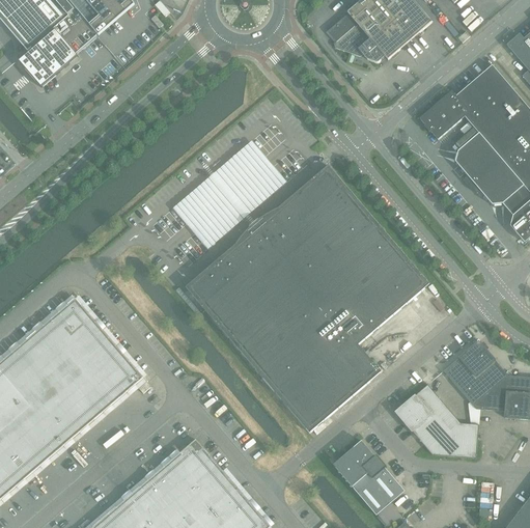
[(0,7),(2,10),(1,11),(28,49),(31,46),(32,47),(18,59),(40,86),(42,85),(77,54),(76,52),(96,34),(78,14),(66,0),(0,0),(0,7)]
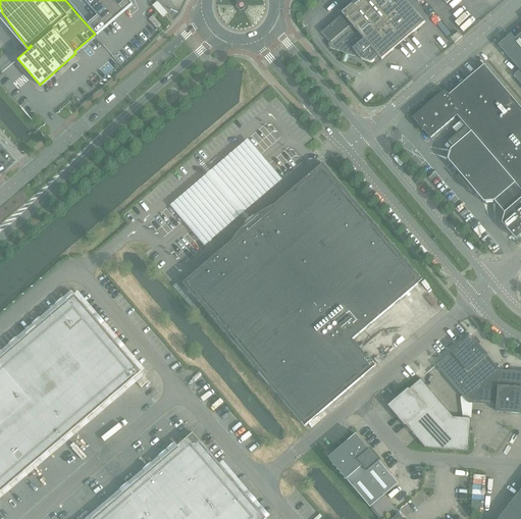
[(155,0),(152,3),(161,14),(166,10),(157,0),(155,0)]
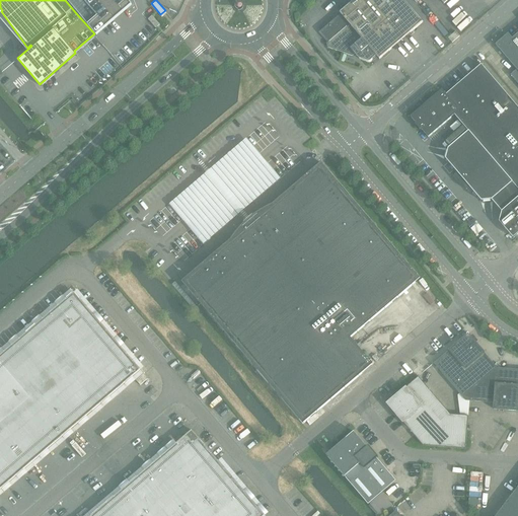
[(340,11),(319,29),(327,40),(326,41),(326,42),(326,43),(326,45),(327,46),(328,46),(351,54),(353,51),(358,56),(367,59),(368,59),(369,59),(373,55),(378,57),(422,19),(404,0),(351,0),(339,10),(340,11)]
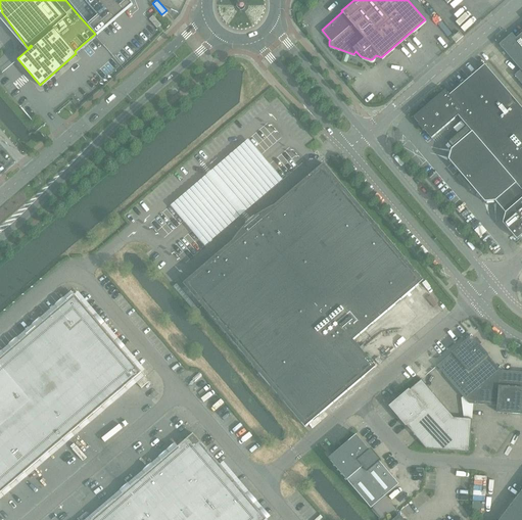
[(152,13),(148,17),(156,26),(157,25),(159,22),(155,17),(152,14),(152,13)]
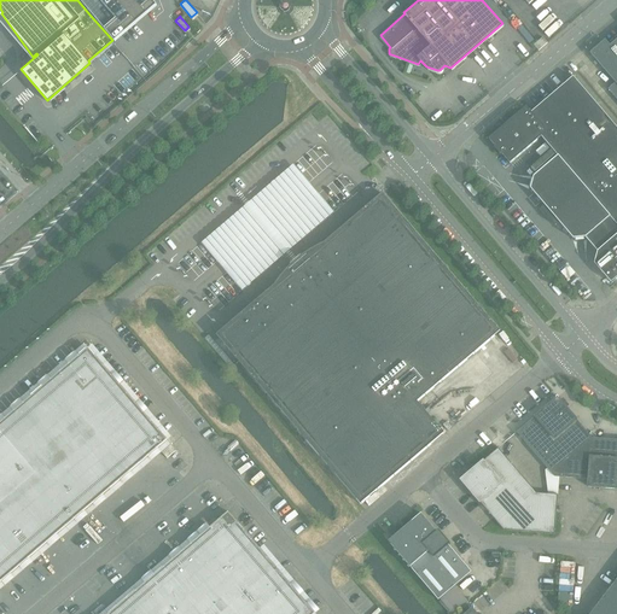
[(536,39),(533,42),(537,47),(546,40),(541,35),(536,39)]
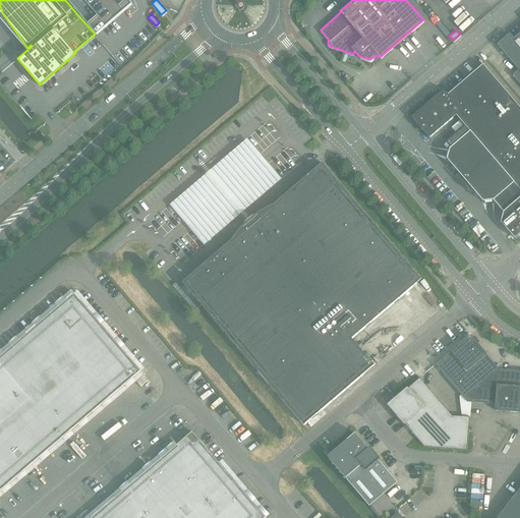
[(509,31),(496,43),(500,47),(505,53),(517,67),(511,72),(519,82),(519,30),(513,36),(509,31)]
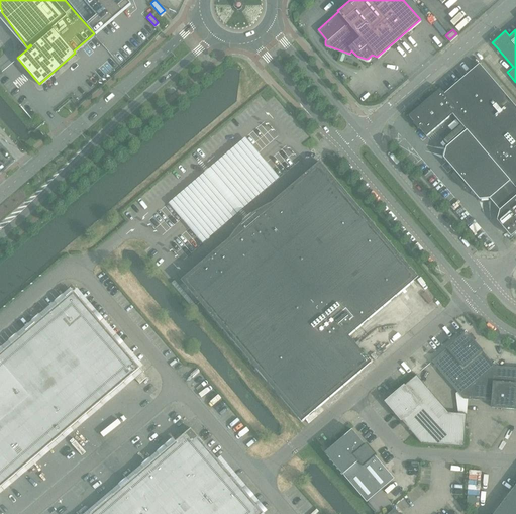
[(439,87),(408,114),(413,120),(412,121),(417,127),(418,126),(425,134),(428,132),(451,112),(465,127),(450,141),(445,145),(442,156),(454,170),(451,173),(455,177),(455,178),(463,187),(467,185),(479,199),(489,197),(499,208),(495,211),(493,213),(500,222),(499,223),(504,228),(505,227),(511,234),(515,229),(515,105),(479,62),(474,66),(443,92),(439,87)]
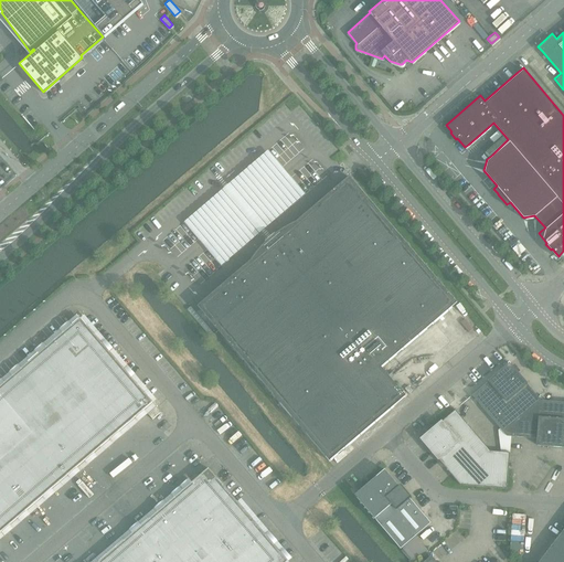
[(267,149),(183,221),(220,265),(305,193),(267,149)]
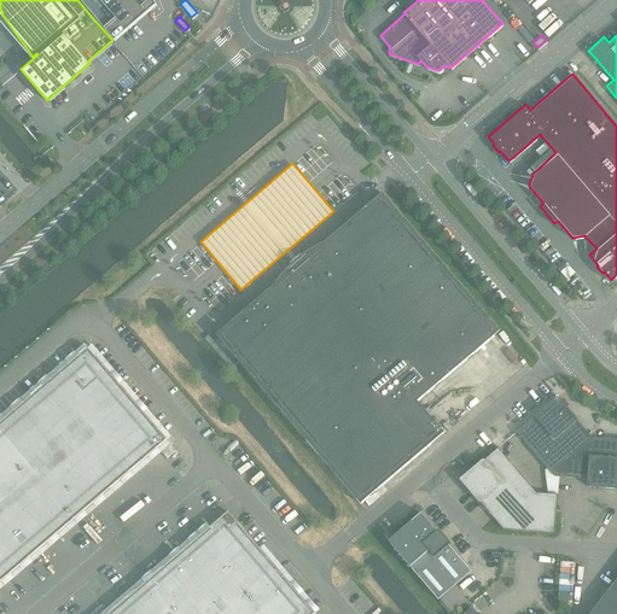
[(221,328),(215,332),(355,496),(360,502),(370,493),(377,487),(443,431),(417,399),(499,328),(487,315),(485,313),(382,191),(376,196),(331,233),(329,235),(322,240),(322,241),(324,243),(308,256),(308,258),(309,259),(295,272),(294,270),(291,270),(275,284),(274,282),(273,282),(267,287),(265,290),(221,327),(221,328)]
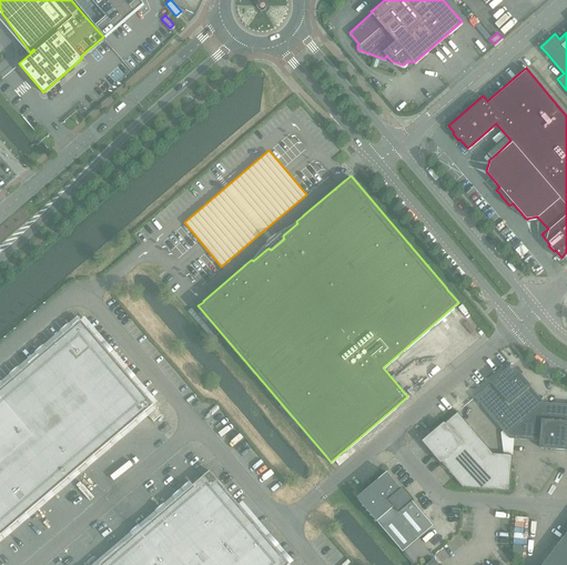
[(216,330),(194,303),(188,310),(210,335),(216,330)]
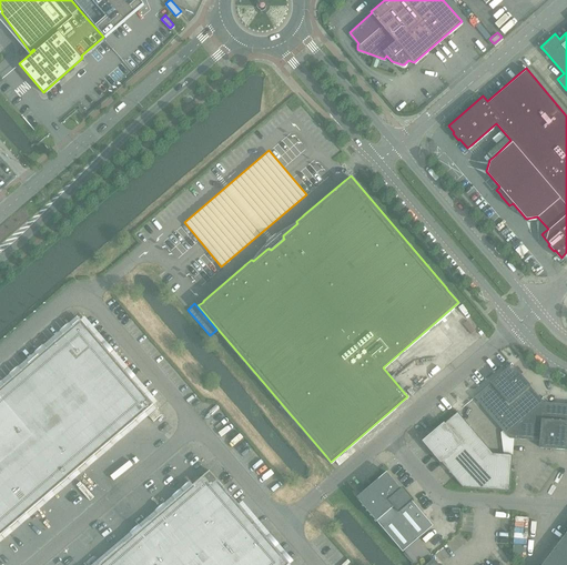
[(0,532),(152,403),(82,320),(80,318),(0,385),(0,532)]
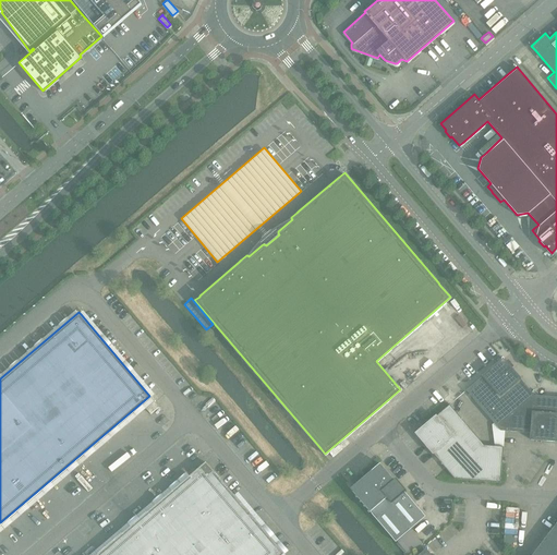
[(503,357),(465,388),(496,424),(533,393),(510,365),(503,357)]
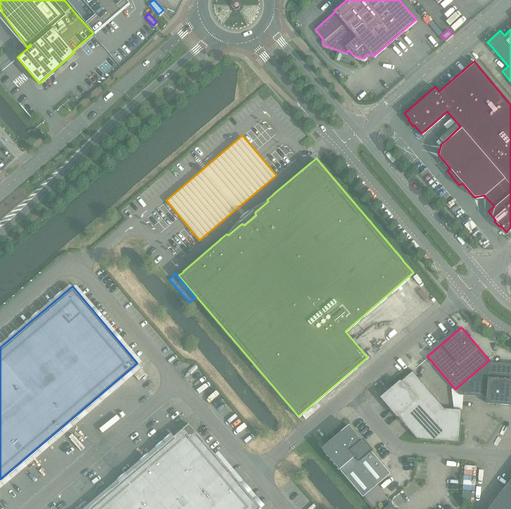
[(510,362),(489,360),(455,389),(458,392),(486,395),(486,401),(498,402),(510,402),(510,362)]
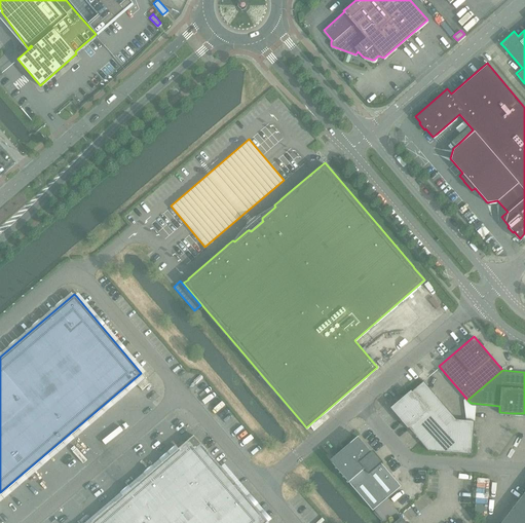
[(145,377),(137,383),(141,387),(148,381),(145,377)]
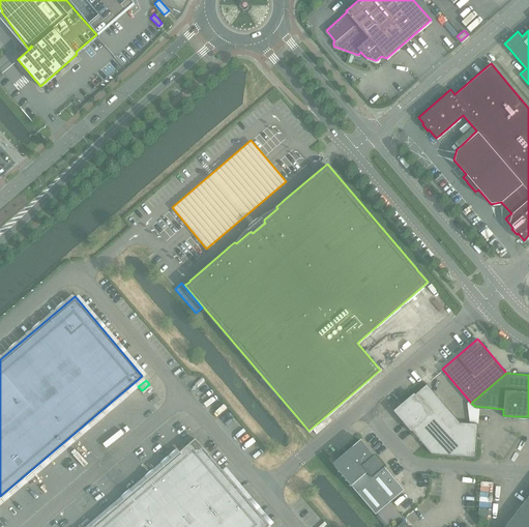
[(405,401),(393,409),(411,430),(415,435),(422,443),(431,452),(474,456),(475,441),(477,421),(459,420),(425,382),(405,401)]
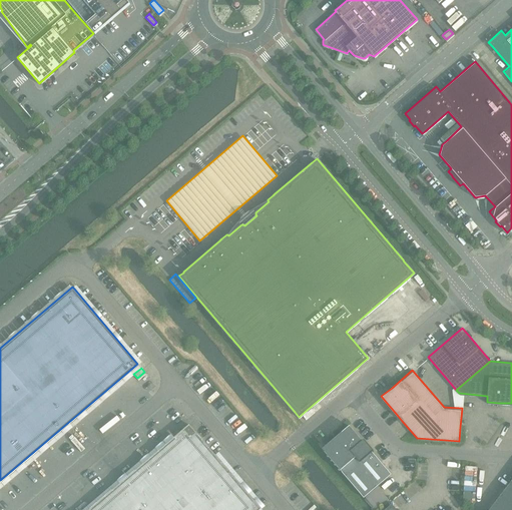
[(188,423),(86,509),(257,509),(261,507),(214,453),(188,423)]
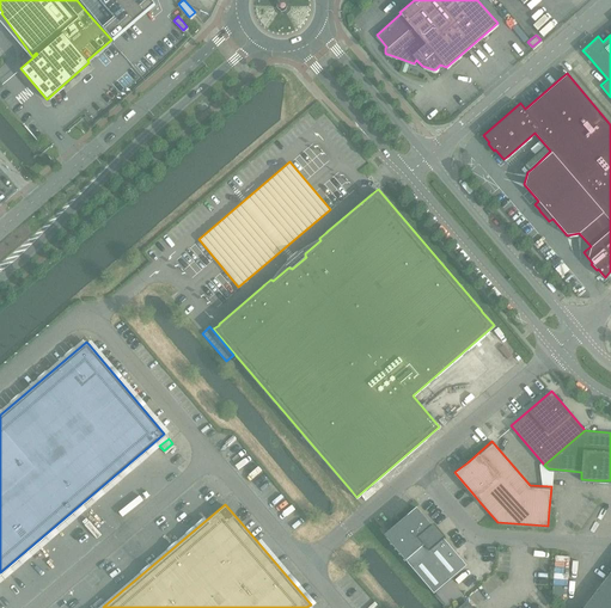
[(416,505),(384,533),(433,591),(465,564),(453,548),(444,538),(445,535),(433,522),(432,523),(416,505)]
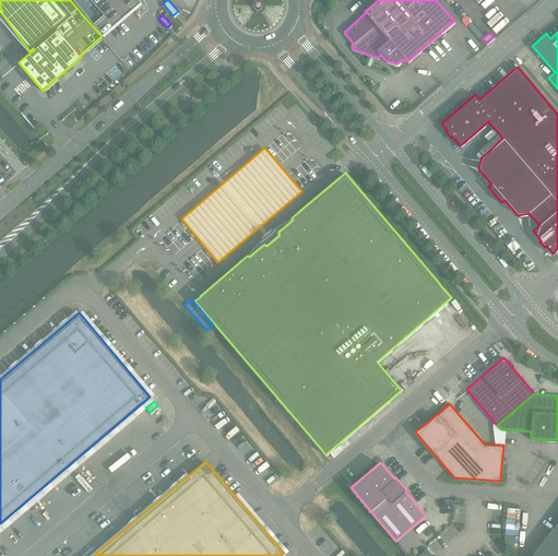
[(557,555),(557,520),(531,555),(557,555)]
